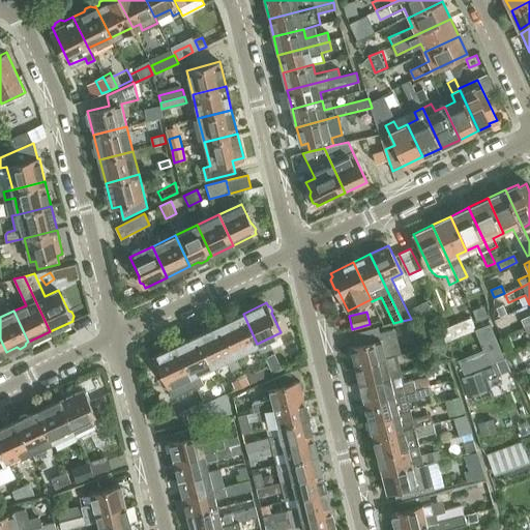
[(221,324),(235,354),(257,344),(243,314),(221,324)]
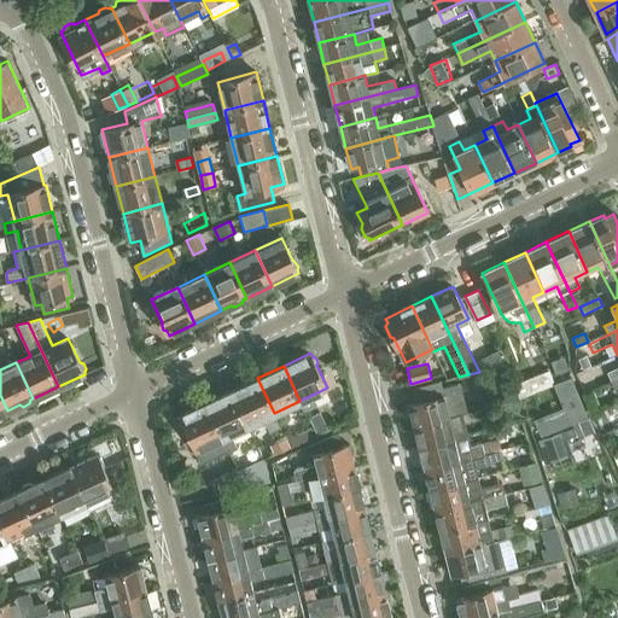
[(553,386),(548,373),(517,386),(522,400),(553,386)]
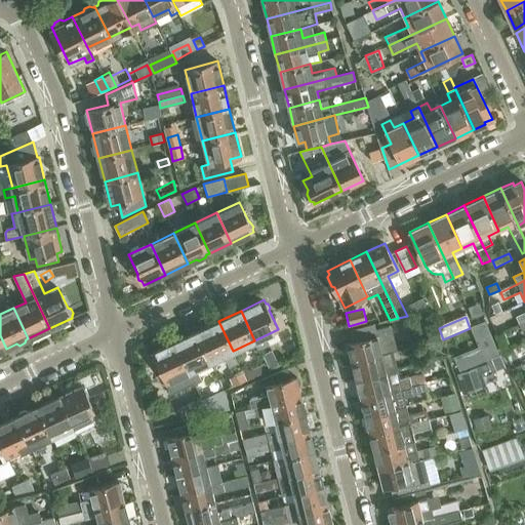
[(199,330),(196,331),(210,362),(225,355),(230,365),(238,361),(233,351),(218,321),(208,326),(205,325),(200,328),(199,330)]
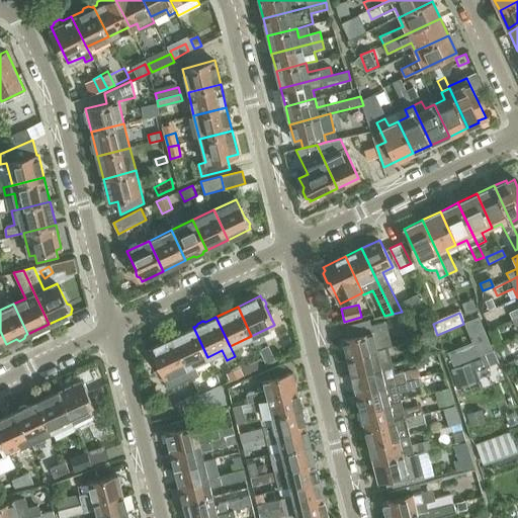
[(499,325),(496,317),(488,320),(492,328),(499,325)]
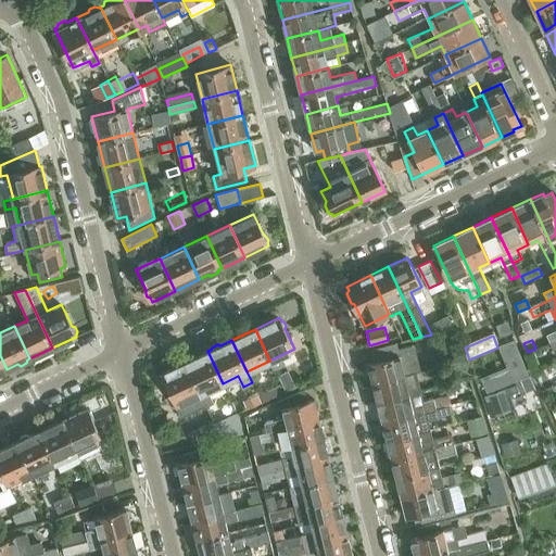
[(415,345),(397,350),(396,343),(370,350),(374,363),(368,364),(373,384),(421,373),(415,345)]
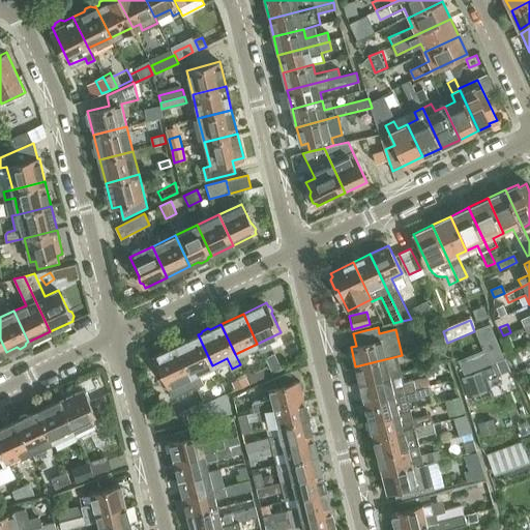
[(198,334),(176,345),(190,376),(196,386),(204,382),(199,372),(212,365),(198,334)]
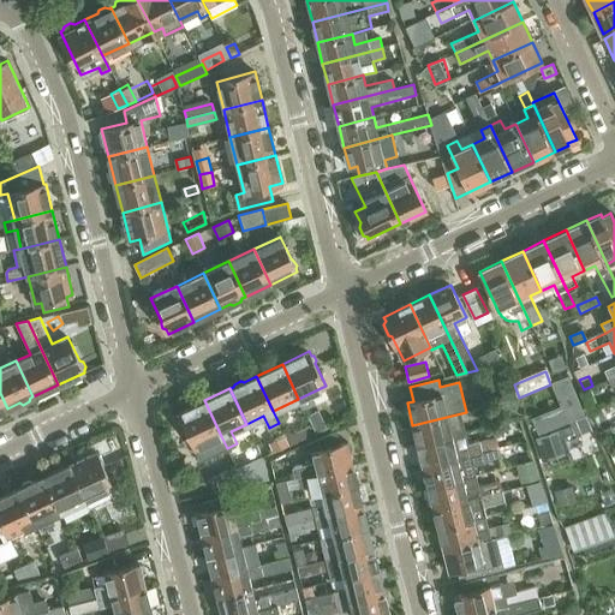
[(196,448),(221,436),(204,400),(179,412),(180,415),(179,417),(181,424),(185,425),(196,448)]
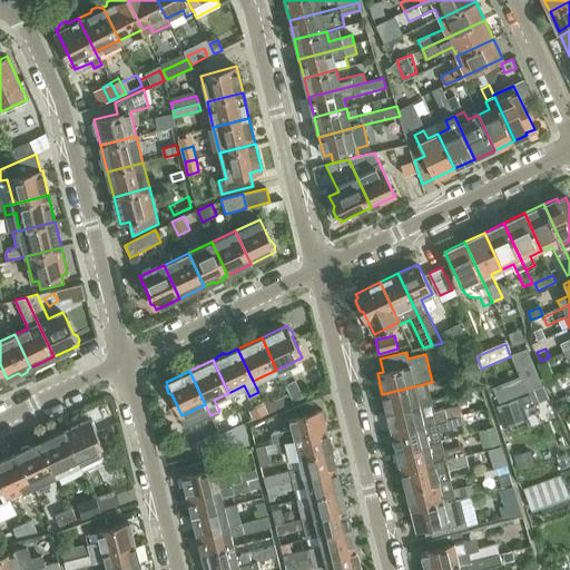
[(382,394),(387,413),(432,402),(429,393),(442,390),(440,380),(432,382),(382,394)]
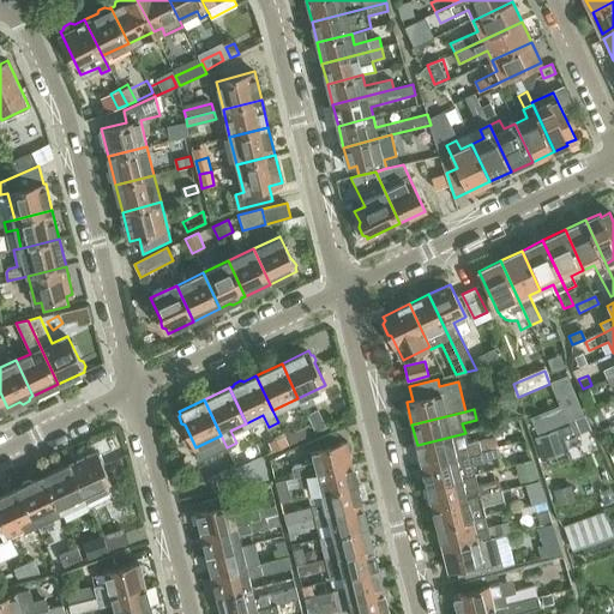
[(314,433),(335,423),(330,413),(309,423),(314,433)]
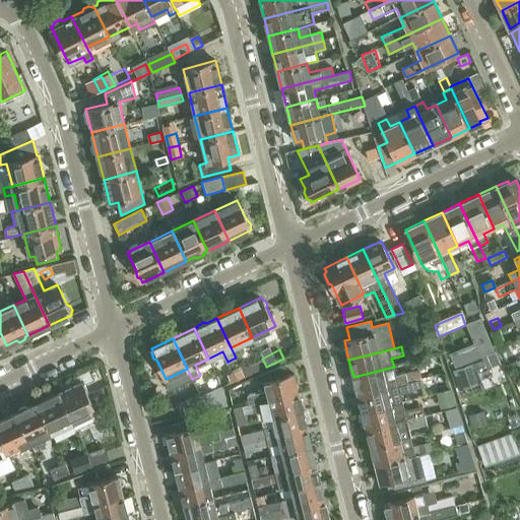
[(459,356),(446,361),(449,370),(461,366),(459,356)]
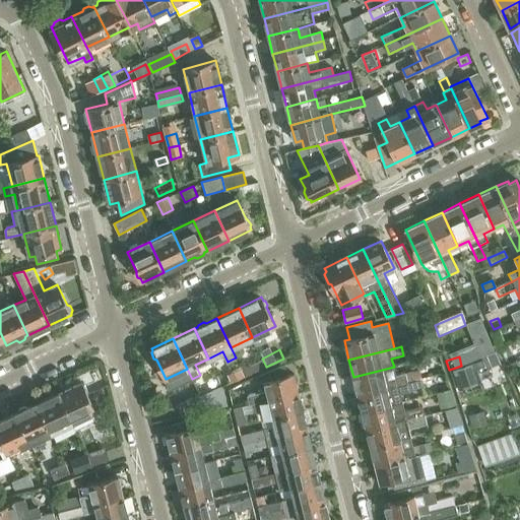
[(245,378),(266,367),(262,359),(241,369),(245,378)]
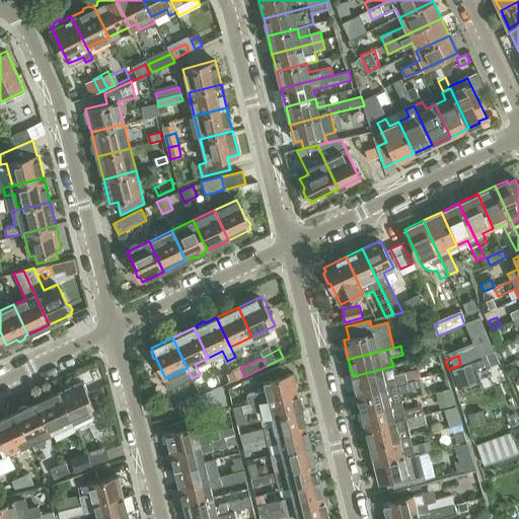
[(250,403),(257,401),(298,391),(293,373),(287,375),(284,363),(263,373),(267,390),(248,395),(250,403)]
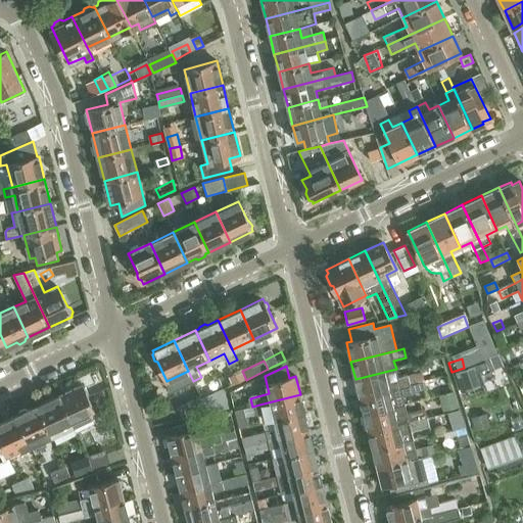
[(457,372),(463,390),(482,384),(476,366),(457,372)]
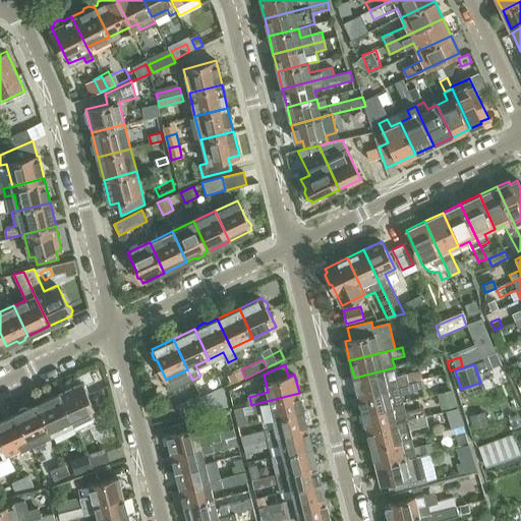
[(395,367),(354,378),(358,396),(422,380),(420,370),(397,377),(395,367)]
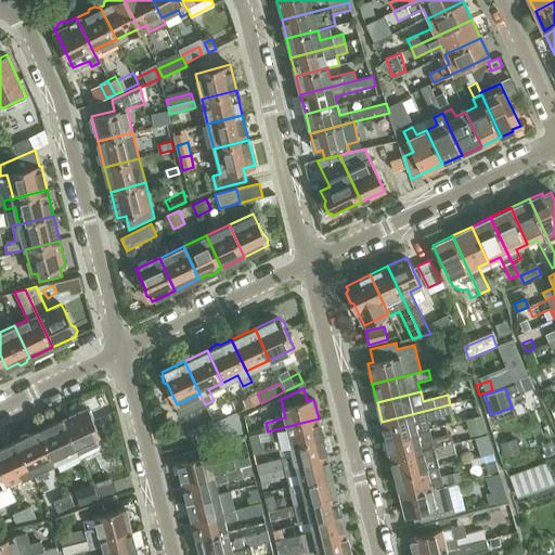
[(248,410),(261,403),(257,394),(244,400),(248,410)]
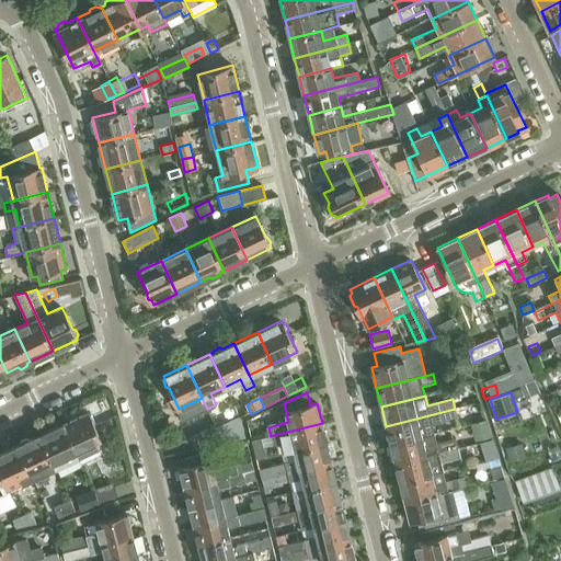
[(386,426),(391,446),(434,435),(432,424),(457,418),(455,409),(386,426)]
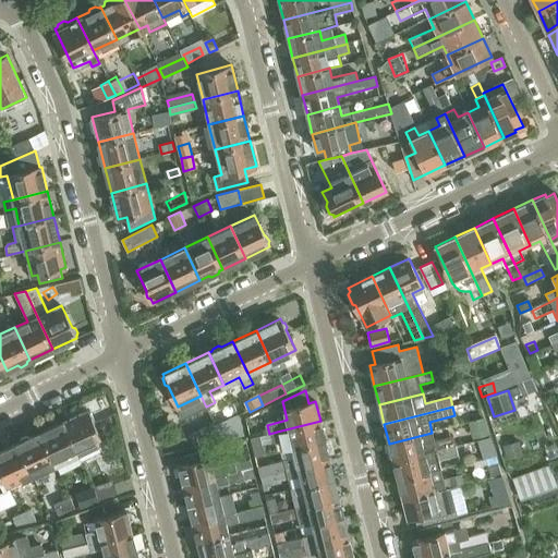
[(62,421),(79,453),(82,459),(91,456),(87,449),(102,441),(93,421),(94,419),(92,413),(88,412),(87,409),(62,421)]
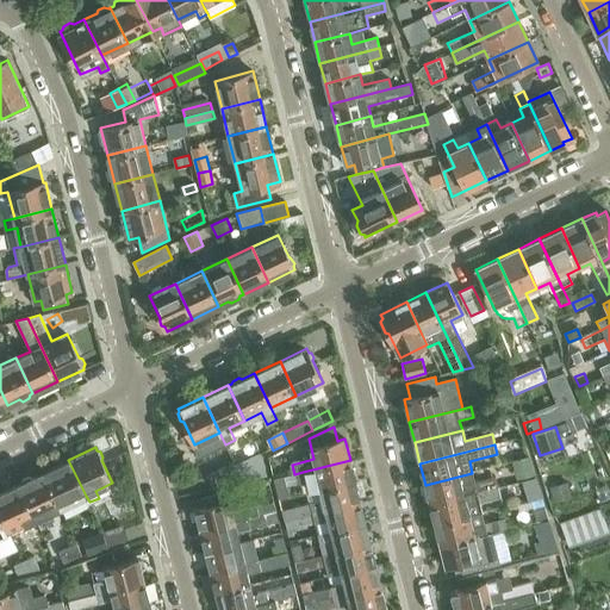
[(68,460),(42,473),(60,508),(86,496),(68,460)]
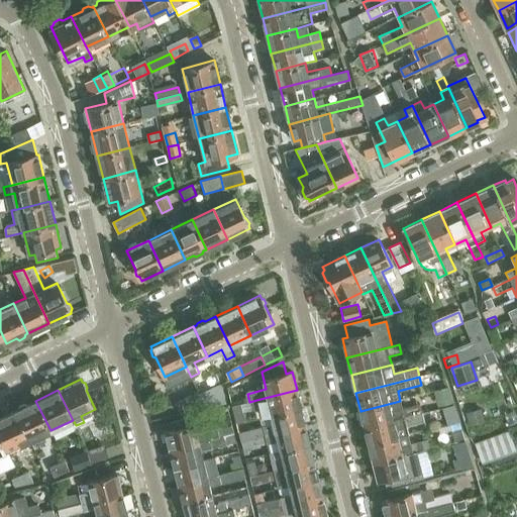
[(301,407),(297,390),(256,400),(259,408),(270,406),(272,415),(301,407)]
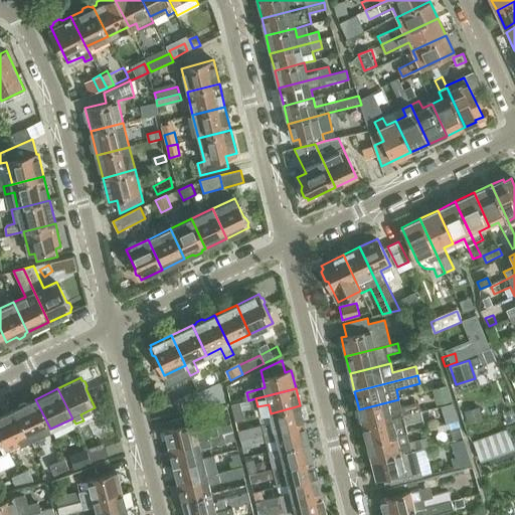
[(205,406),(201,397),(197,390),(176,399),(182,412),(205,406)]
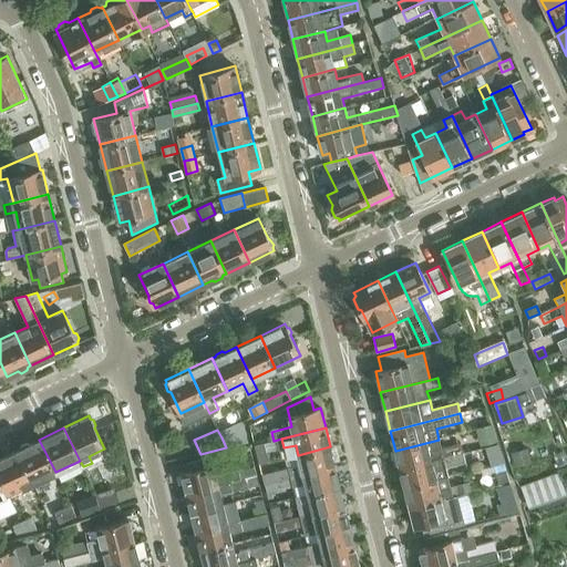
[(246,432),(222,437),(226,447),(249,442),(246,432)]
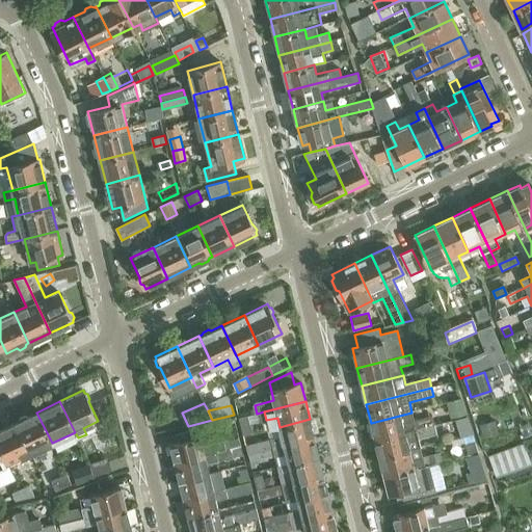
[(20,421),(16,423),(30,453),(52,443),(36,413),(29,416),(26,415),(21,418),(20,421)]
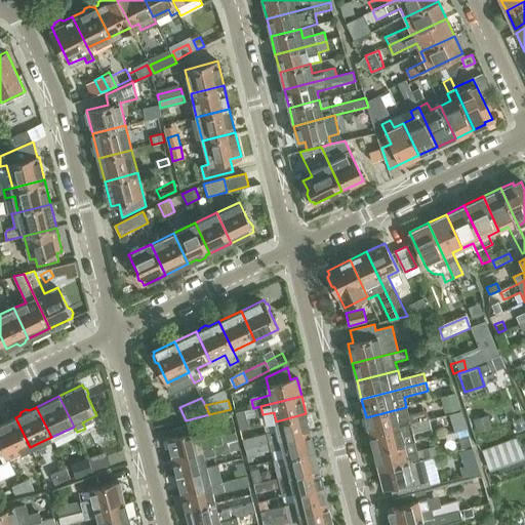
[(406,407),(366,417),(370,435),(430,419),(428,411),(409,415),(406,407)]
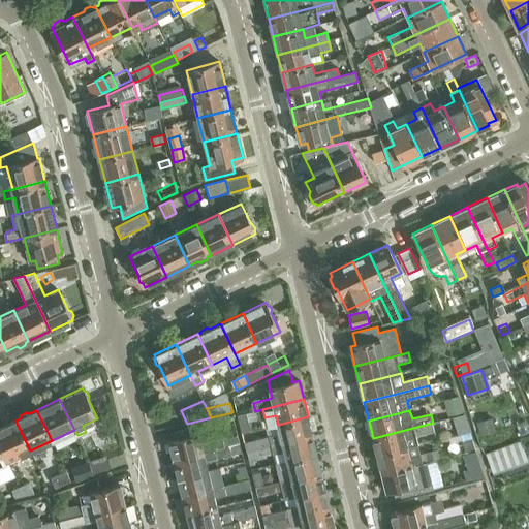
[(243,434),(252,431),(247,413),(238,415),(243,434)]
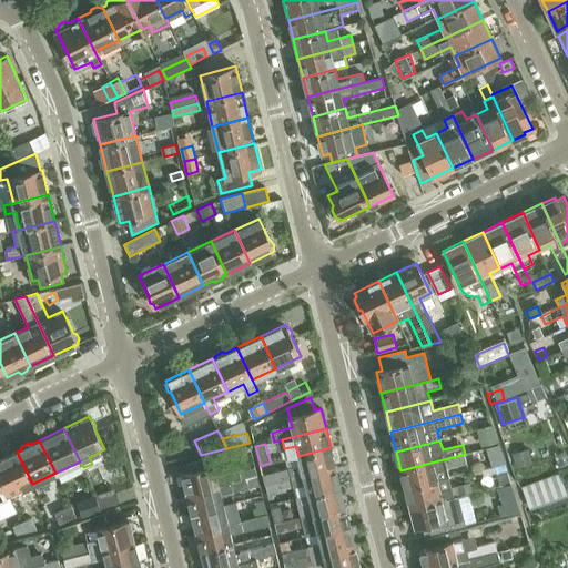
[(490,457),(501,453),(498,445),(487,448),(490,457)]
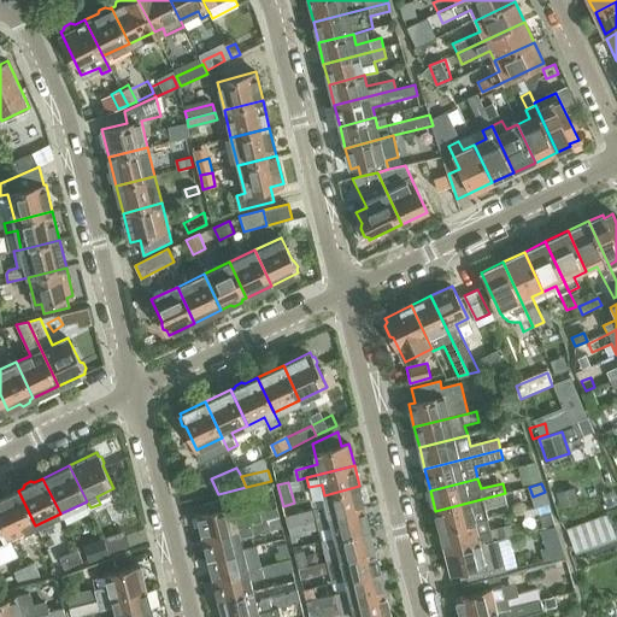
[(364,507),(359,486),(324,495),(328,506),(286,516),(288,527),(364,507)]
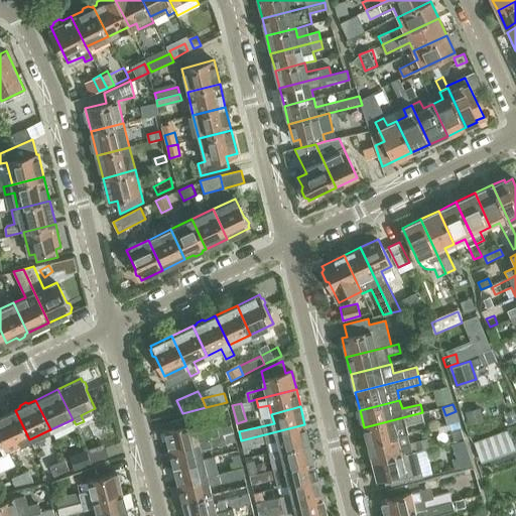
[(466,413),(470,423),(483,419),(480,408),(466,413)]
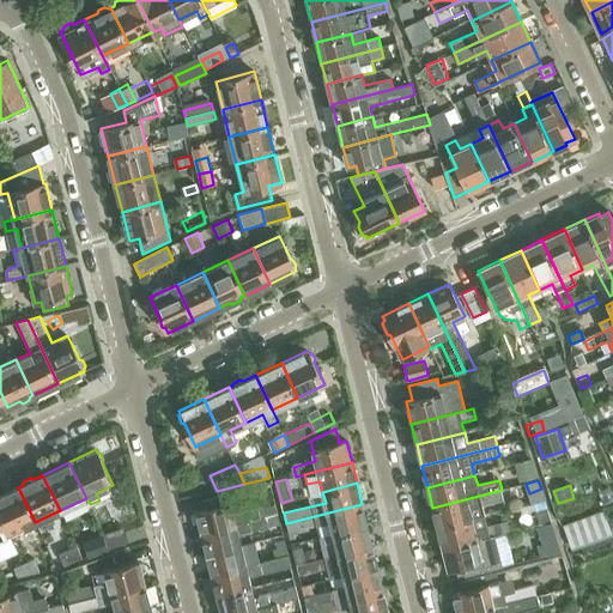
[(18,487),(0,495),(0,515),(10,534),(35,522),(18,487)]
